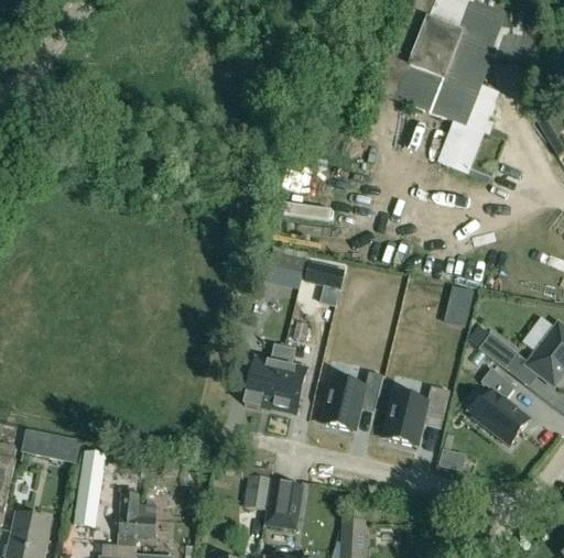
[(376,85),(461,119),(444,162),(467,171),(472,161),(498,91),(476,83),(486,56),(497,29),(540,36),(543,12),(518,0),(409,0),(376,85)]
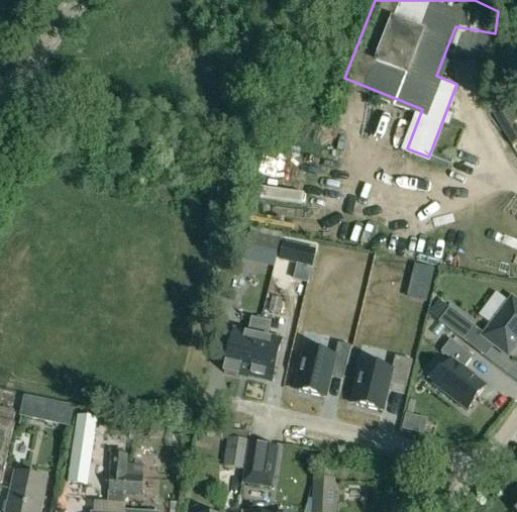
[(286,211),(287,193),(262,192),(261,210),(286,211)]
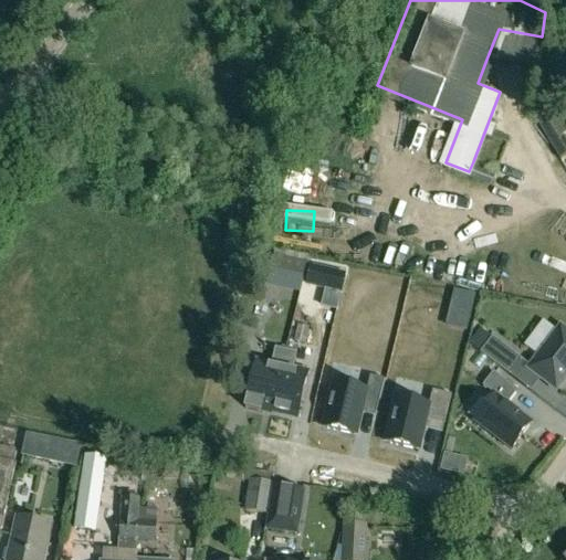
[(358,253),(365,236),(353,232),(346,249),(358,253)]
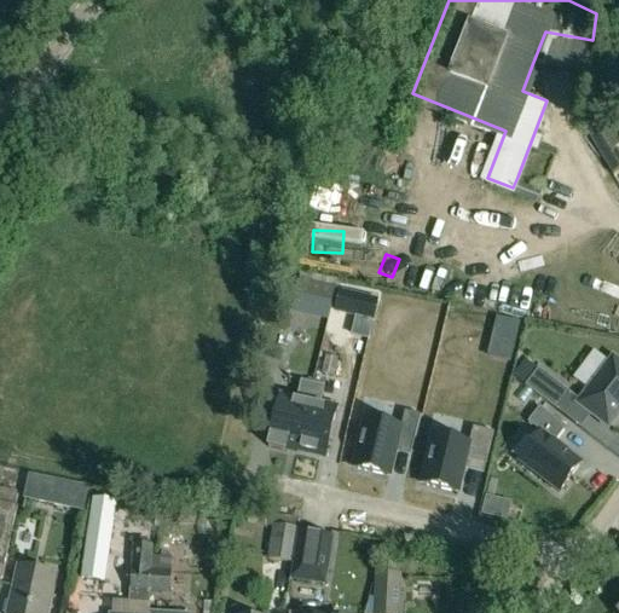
[(328,312),(335,283),(299,276),(293,305),(328,312)]
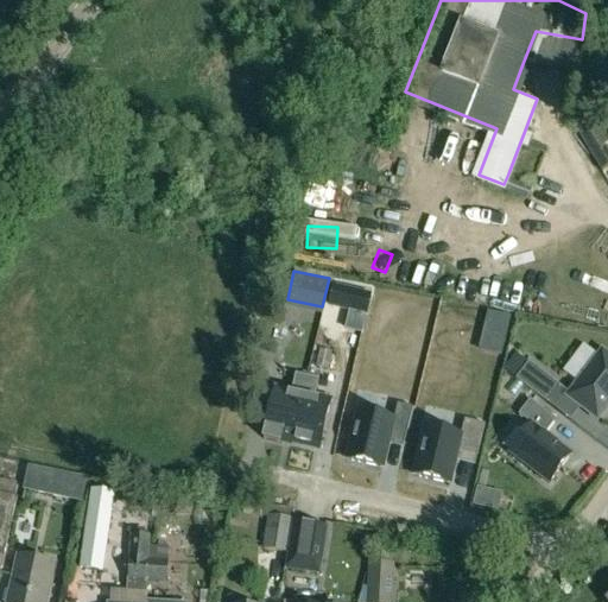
[(329,302),(348,306),(366,310),(371,290),(334,280),(329,302)]
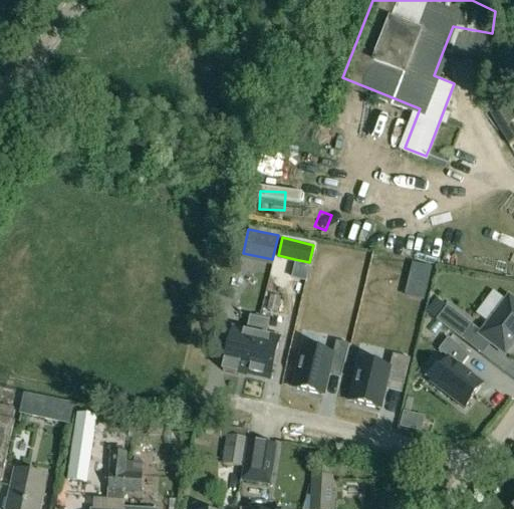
[(406,292),(423,296),(431,265),(414,261),(406,292)]
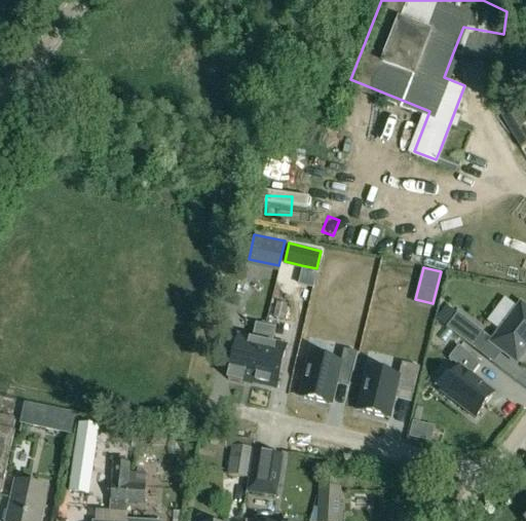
[(288,300),(276,298),(273,313),(284,315),(288,300)]
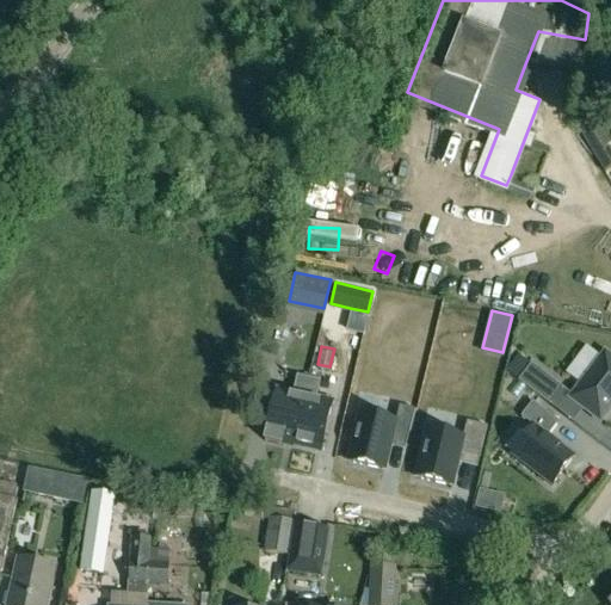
[(602,418),(600,417),(610,403),(610,353),(605,350),(606,350),(605,349),(604,350),(571,394),(569,395),(571,395),(599,418),(600,419),(602,418)]
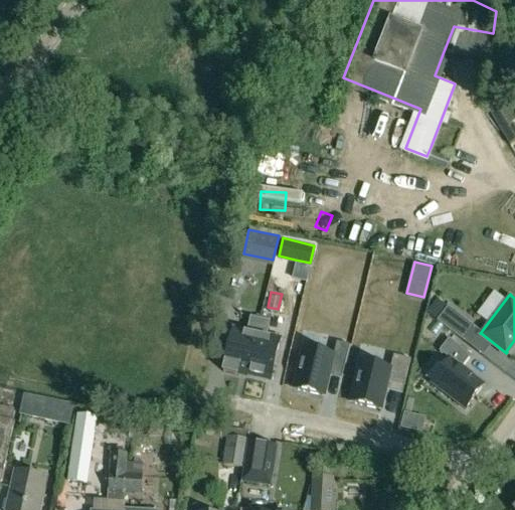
[(475,324),(448,303),(437,318),(464,338),(475,324)]
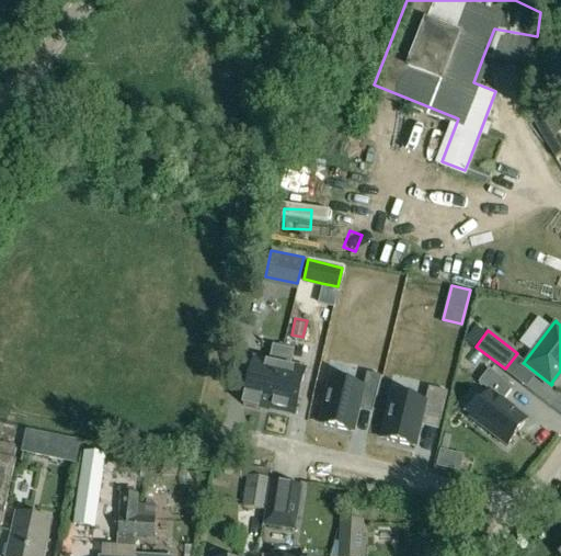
[(273,342),(268,359),(253,355),(242,401),(258,405),(259,403),(268,405),(283,344),(273,342)]
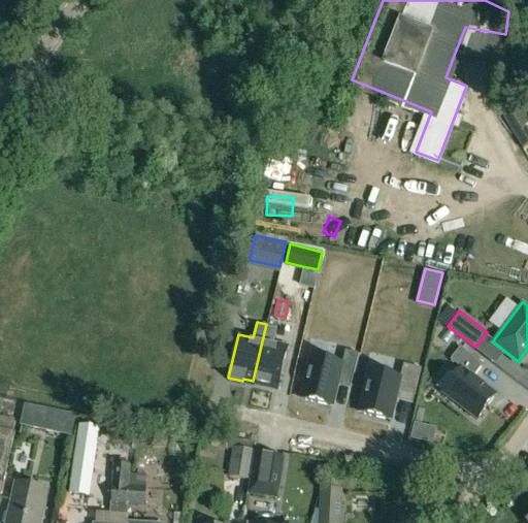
[(266,324),(253,381),(277,387),(288,342),(273,339),(276,326),(266,324)]
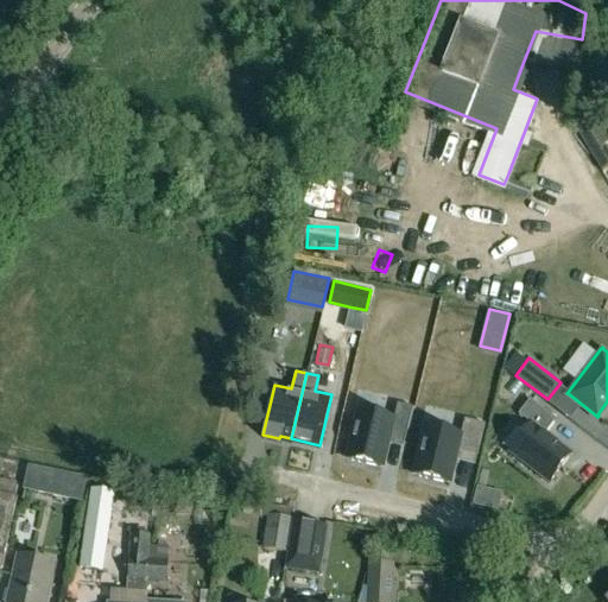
[(530,395),(518,411),(531,420),(510,449),(549,480),(571,451),(545,431),(556,416),(530,395)]
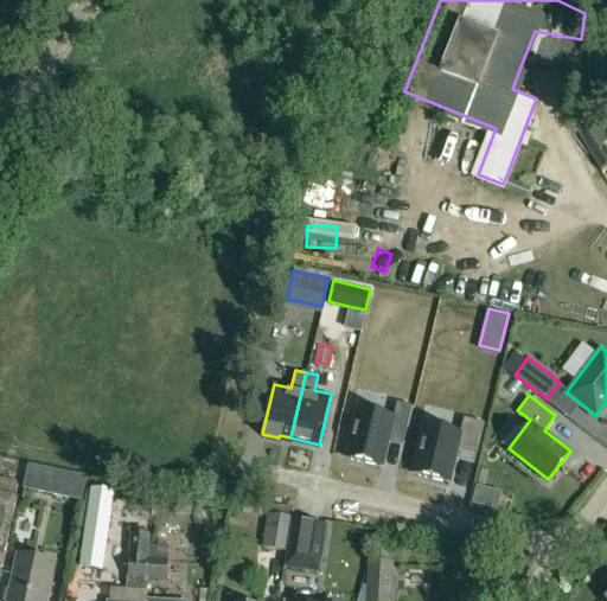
[(388,439),(390,429),(406,433),(413,402),(398,398),(394,414),(357,406),(346,454),(383,462),(388,439)]
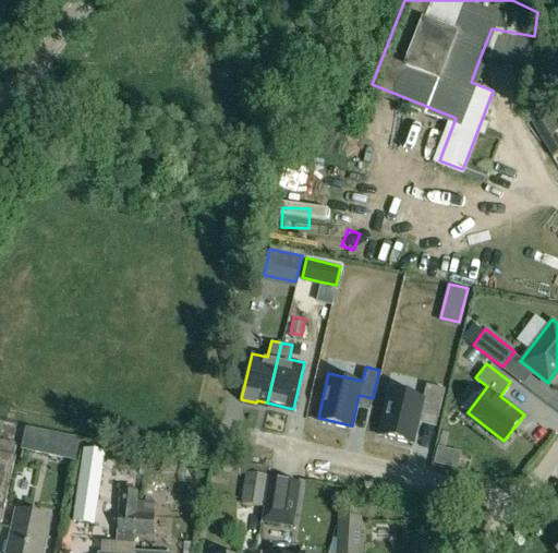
[(379,432),(412,440),(420,409),(437,413),(445,385),(426,381),(423,395),(390,387),(379,432)]
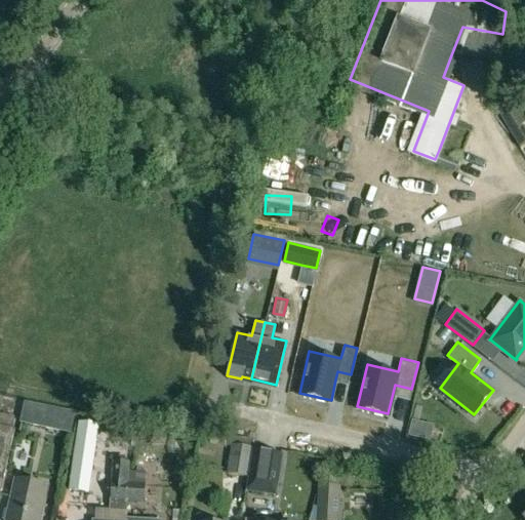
[(78,417),(68,486),(89,489),(99,421),(78,417)]
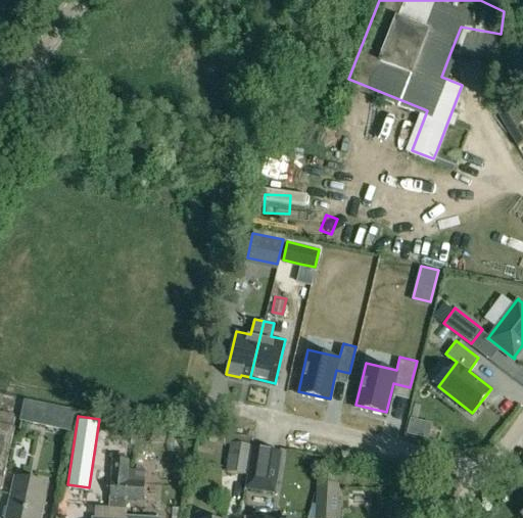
[(0,488),(14,424),(0,420),(0,488)]
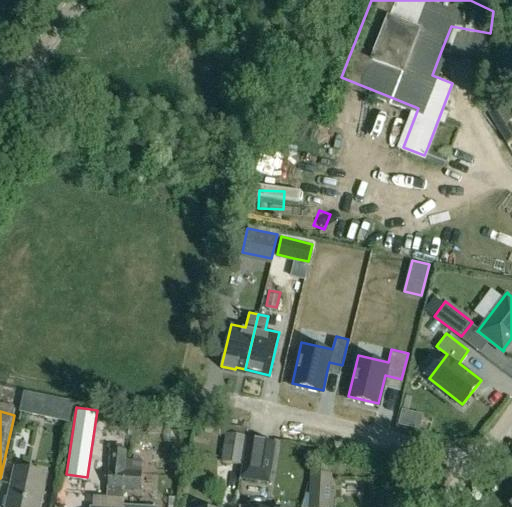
[(242,461),(246,435),(226,432),(223,459),(242,461)]
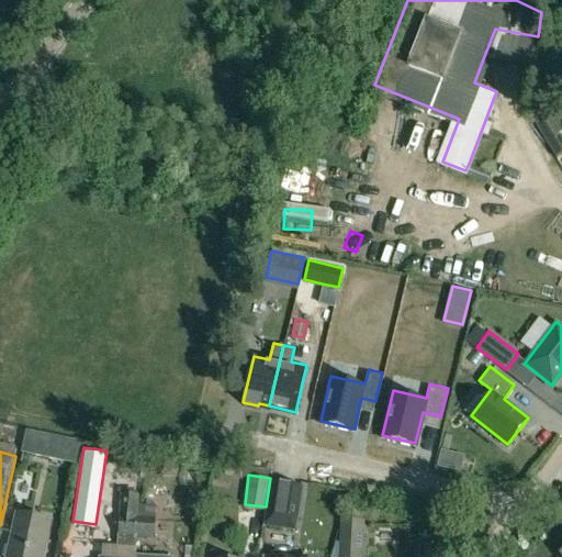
[(302,485),(270,479),(266,507),(263,523),(295,528),(302,485)]
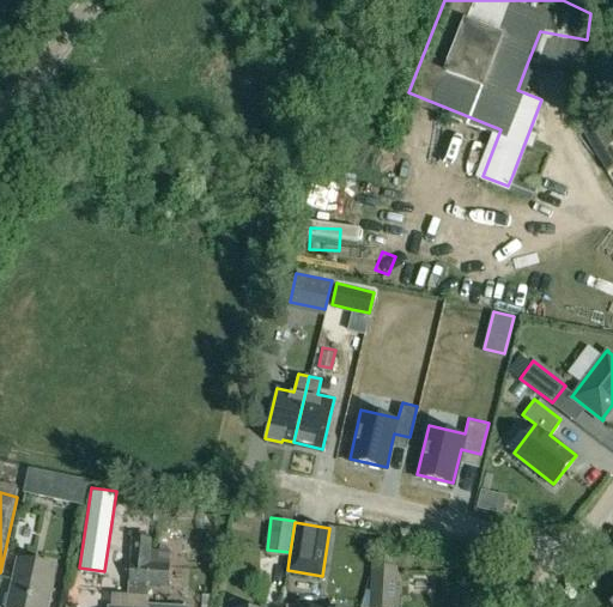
[(150,544),(147,582),(182,583),(184,534),(164,533),(163,544),(150,544)]
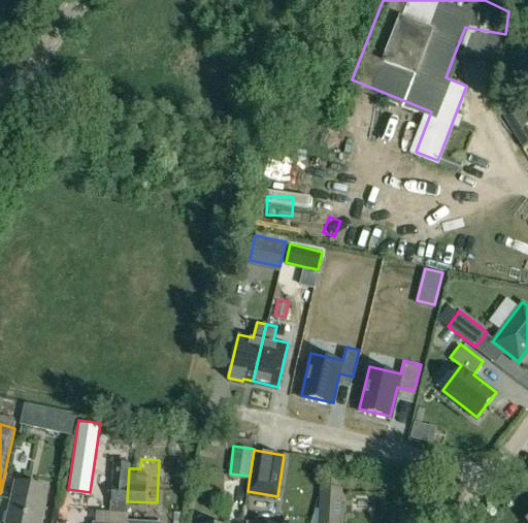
[(112,461),(110,510),(127,511),(127,502),(127,501),(129,462),(112,461)]
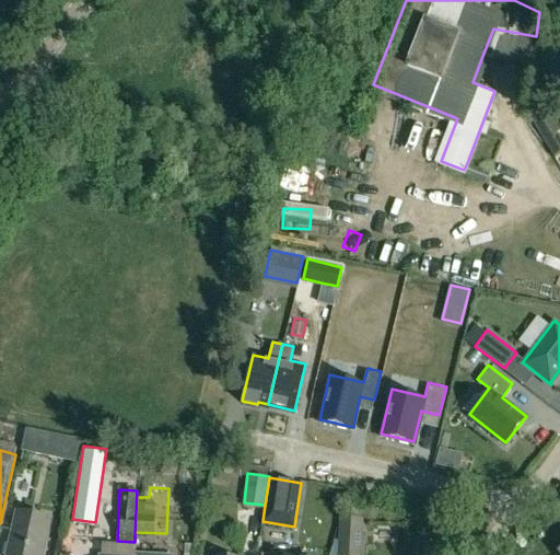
[(4,554),(41,554),(49,516),(15,508),(4,554)]
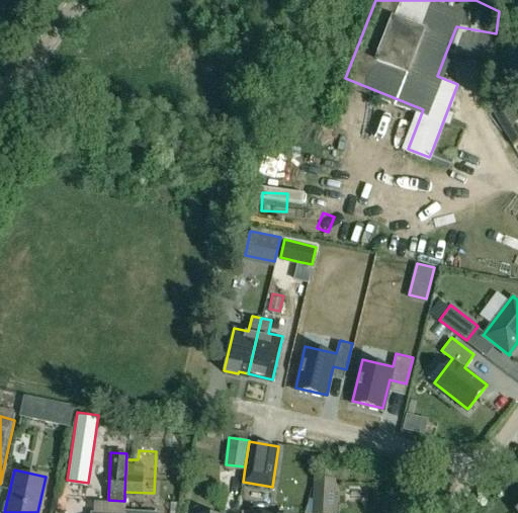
[(312,512),(334,512),(335,477),(313,475),(312,512)]
